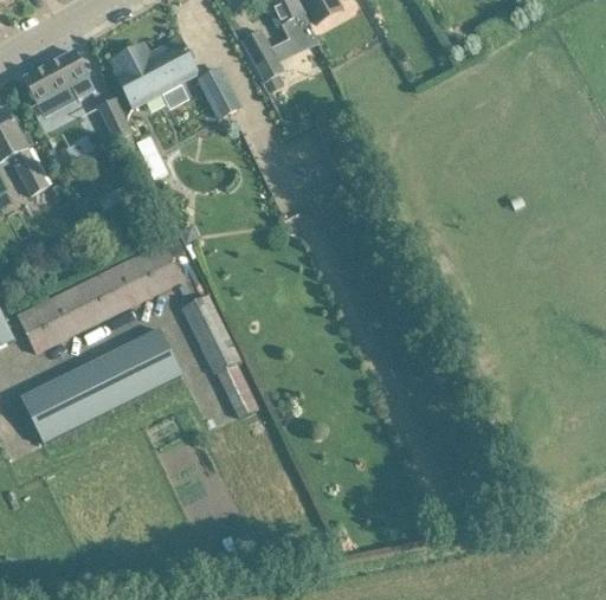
[(268,0),(296,51),(318,39),(298,0),(268,0)]
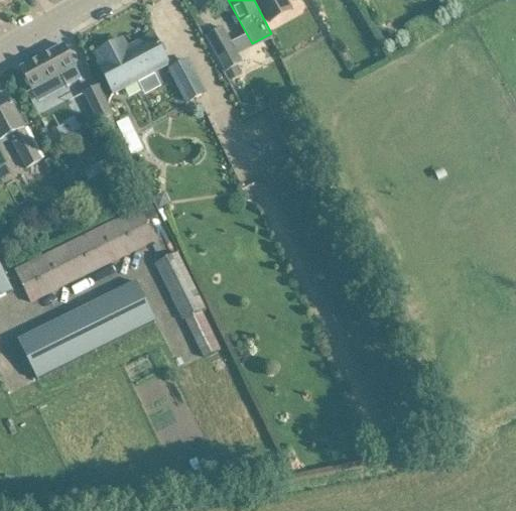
[(261,0),(271,19),(291,8),(286,0),(261,0)]
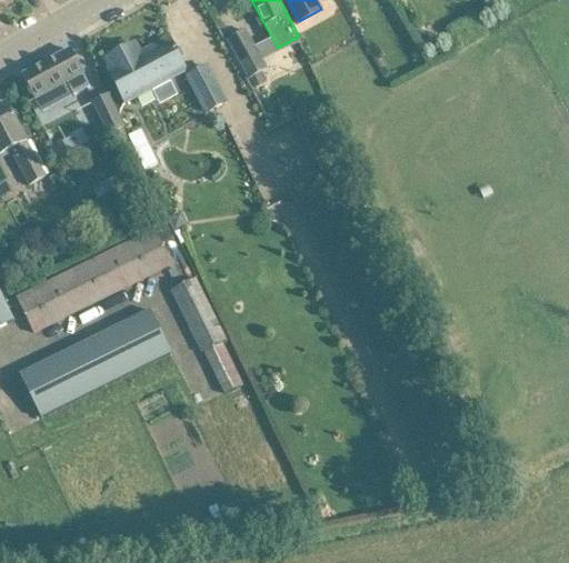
[(245,28),(226,37),(248,74),(267,66),(245,28)]
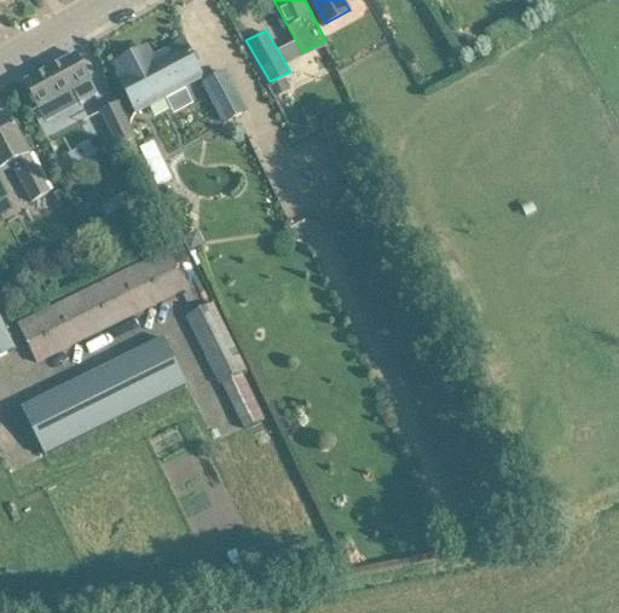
[(201,74),(190,52),(191,52),(189,47),(187,48),(183,39),(140,62),(134,51),(115,62),(120,73),(119,74),(137,108),(165,93),(171,105),(174,107),(189,98),(190,94),(184,84),(201,74)]
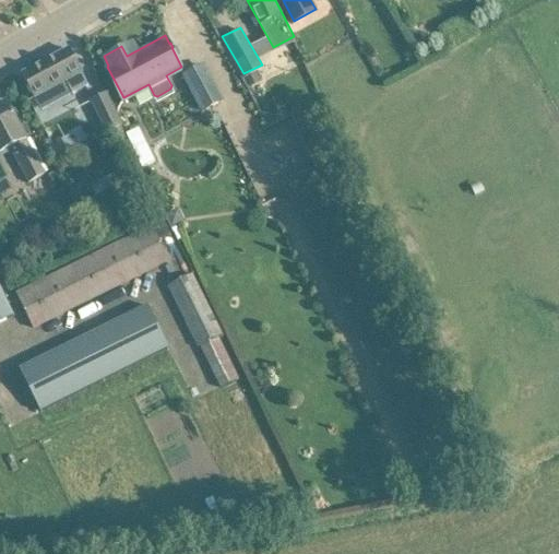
[(87,81),(69,47),(22,72),(34,94),(66,77),(72,90),(87,81)]
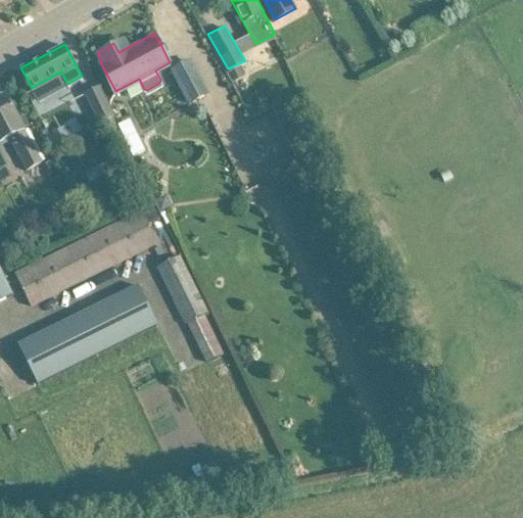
[(189,102),(207,93),(189,57),(170,66),(189,102)]
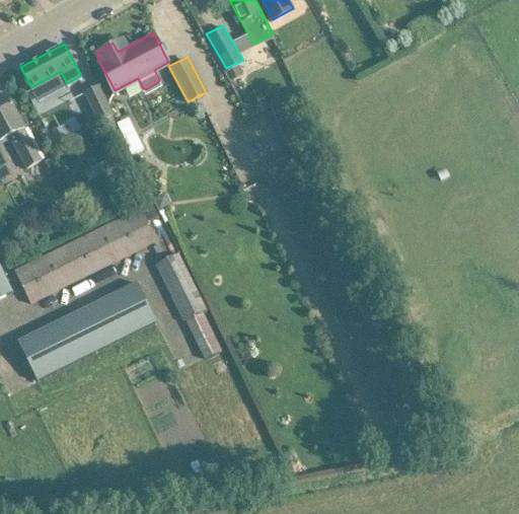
[(98,121),(113,114),(96,84),(83,91),(98,121)]
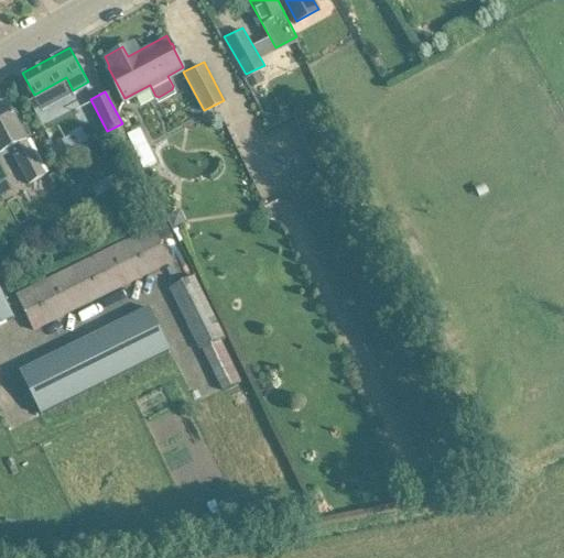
[(44,171),(17,119),(6,100),(0,102),(0,150),(9,145),(28,179),(44,171)]
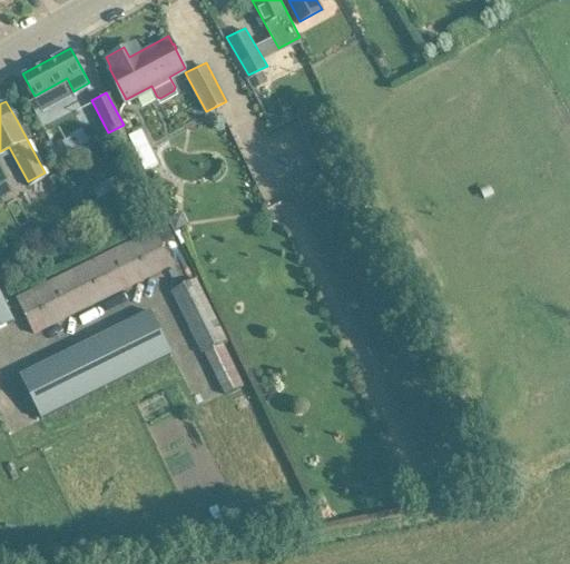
[(75,134),(62,139),(69,151),(81,145),(75,134)]
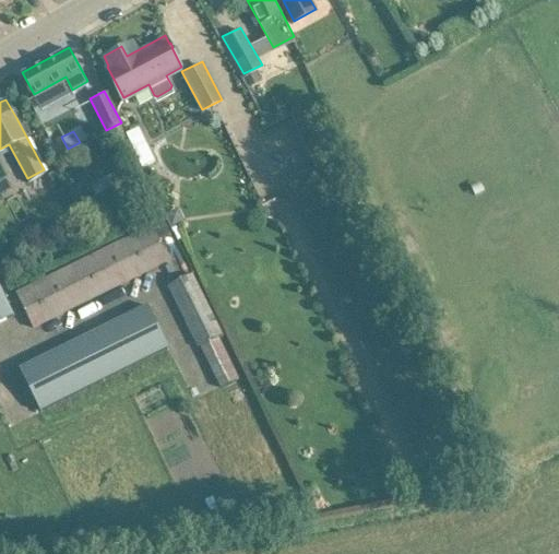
[(14,291),(33,327),(167,258),(157,237),(169,232),(162,216),(14,291)]
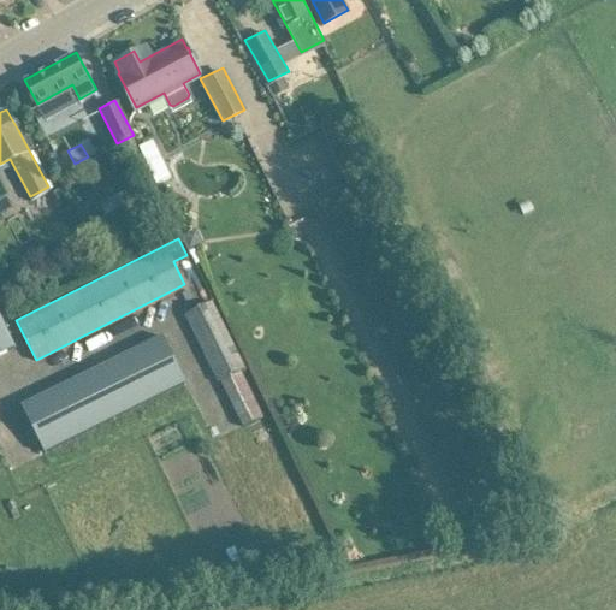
[(205,301),(183,313),(243,426),(265,414),(242,369),(248,366),(212,297),(205,301)]
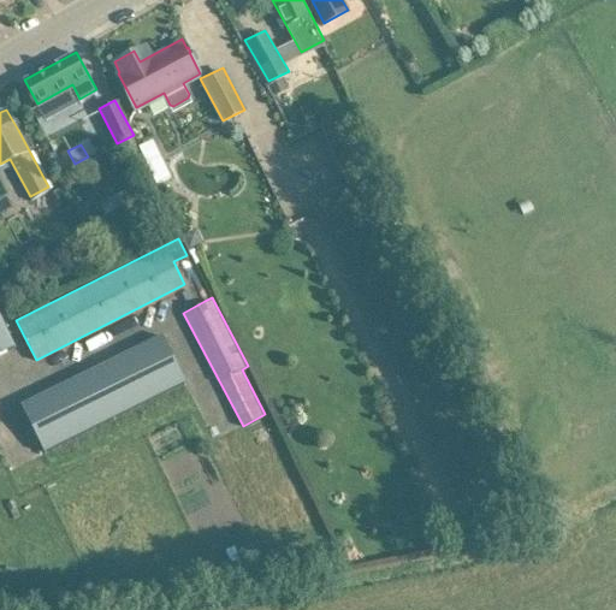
[(0,350),(15,344),(0,313),(0,350)]
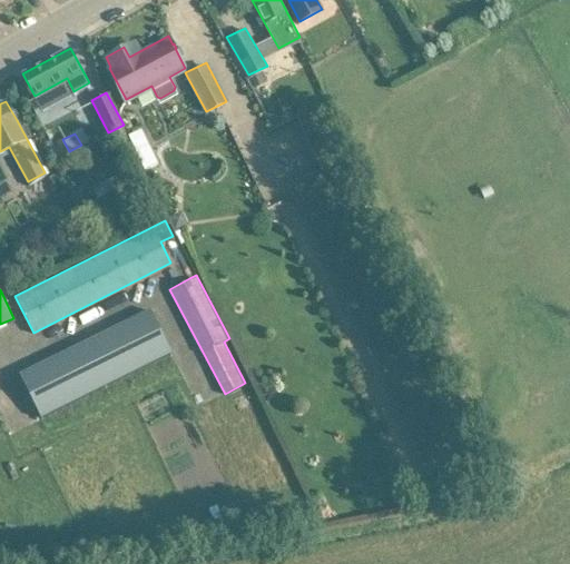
[(151,307),(19,372),(40,416),(173,350),(151,307)]
